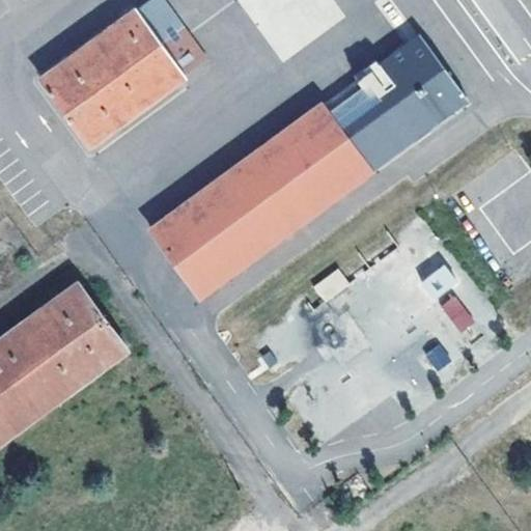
[(161,0),(148,0),(39,80),(86,144),(203,58),(161,0)]
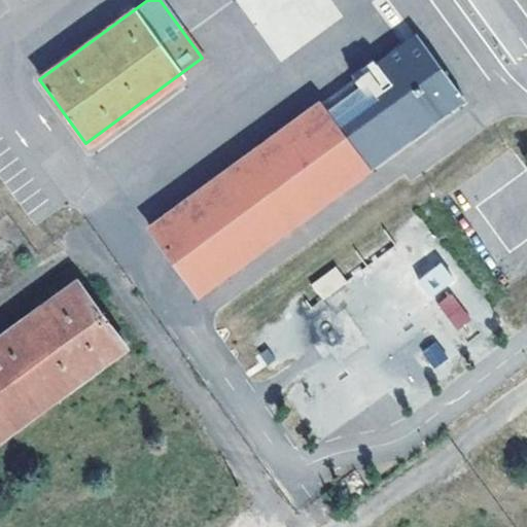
[(194,0),(180,9),(190,24),(226,0),(239,0),(246,10),(261,0),(194,0)]
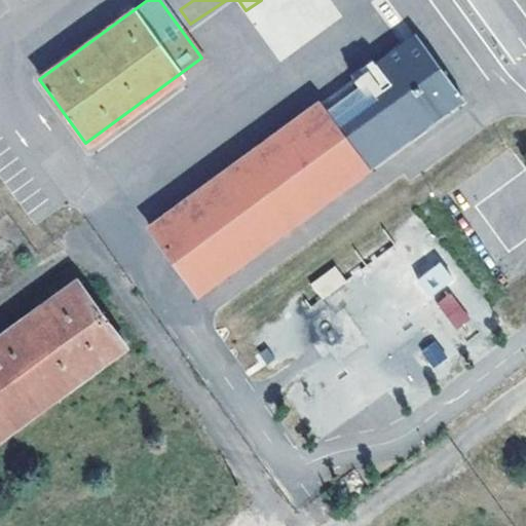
[(341,81),(391,152),(463,101),(413,30),(341,81)]
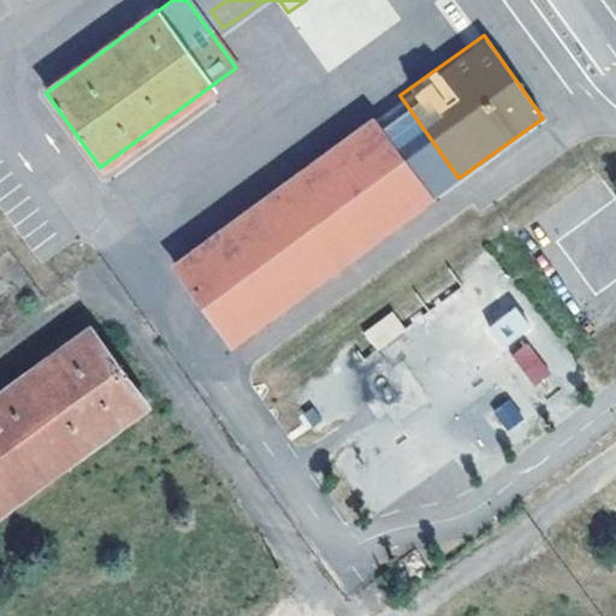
[(458,178),(400,95),(166,266),(229,350),(458,178)]
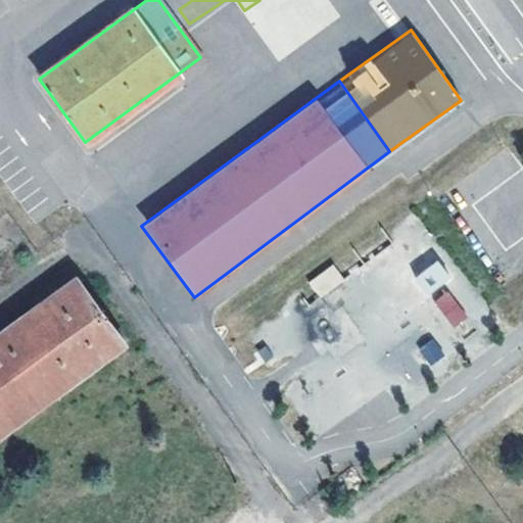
[(439,260),(416,273),(427,292),(449,280),(439,260)]
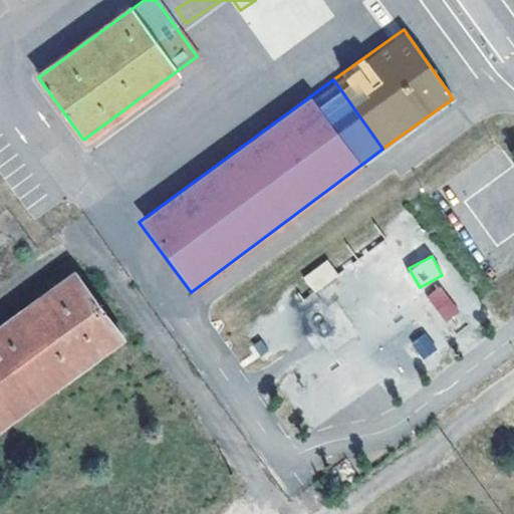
[(326,260),(302,277),(314,293),(338,275),(326,260)]
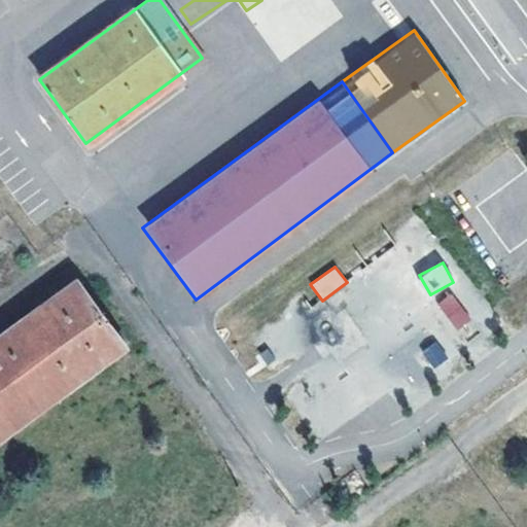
[(86,273),(0,336),(0,432),(133,336),(86,273)]
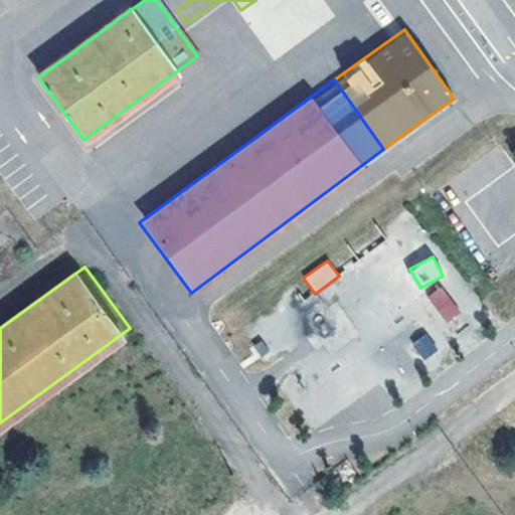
[(426,297),(448,322),(461,311),(440,286),(426,297)]
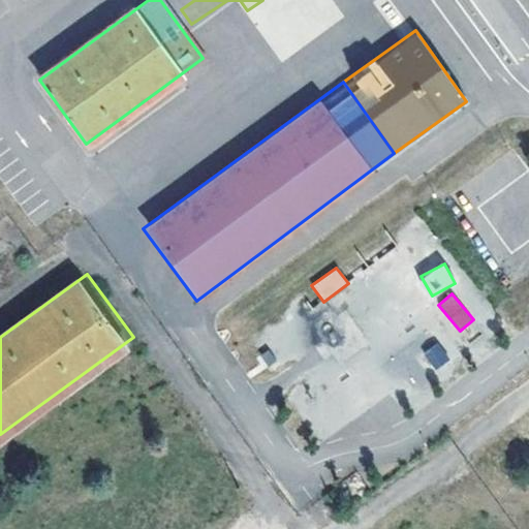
[(437,370),(452,358),(436,341),(423,353),(437,370)]
